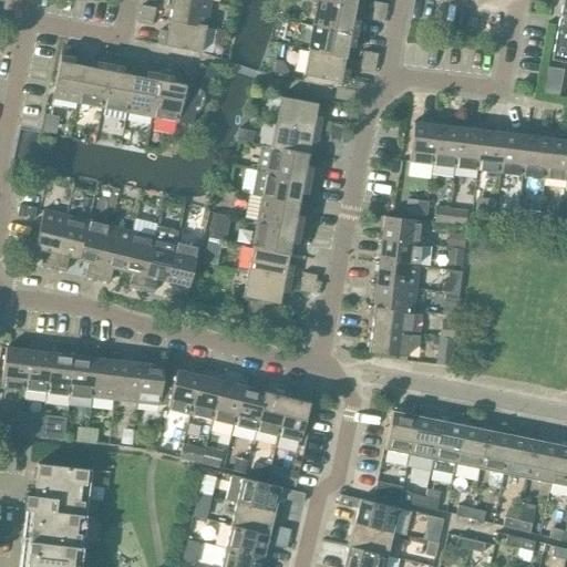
[(206,27),(210,2),(200,0),(166,0),(165,8),(176,10),(175,21),(206,27)]
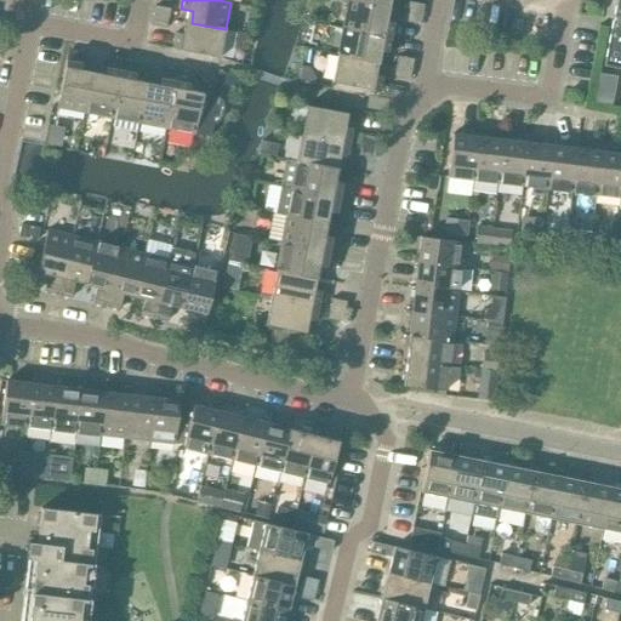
[(348,0),(343,28),(389,36),(393,22),(380,18),(382,7),(348,0)]
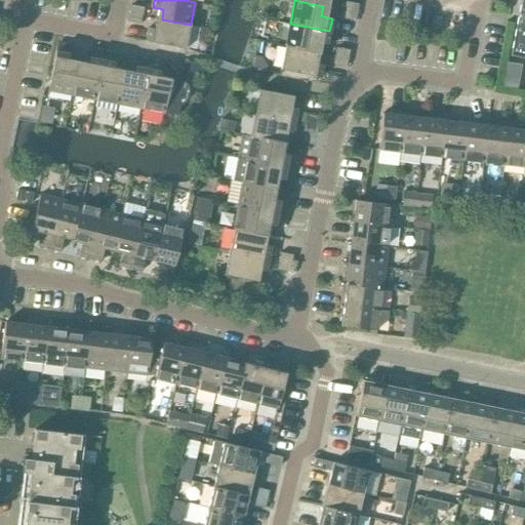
[(345,10),(357,12),(358,4),(346,2),(345,10)]
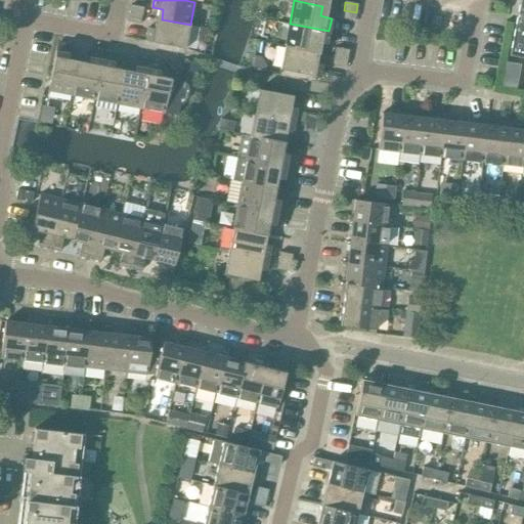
[(129,12),(142,15),(143,7),(131,4),(129,12)]
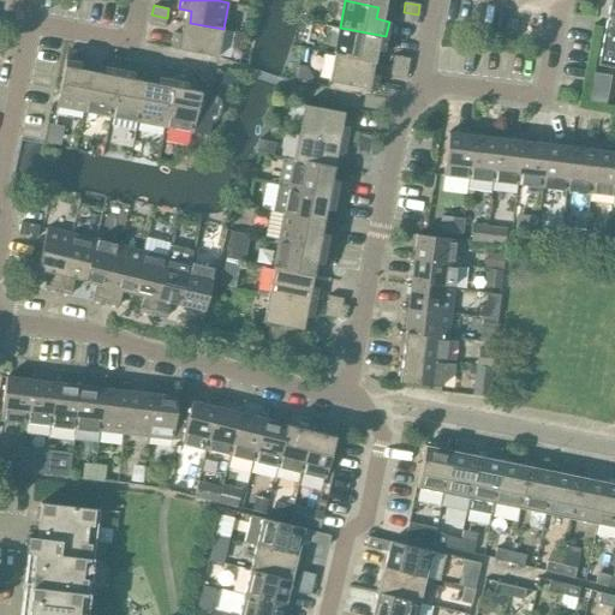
[(418,15),(404,12),(401,22),(416,24),(418,15)]
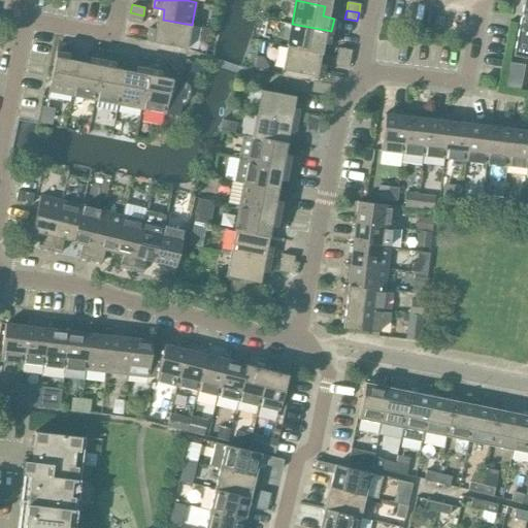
[(143,15),(130,12),(129,22),(141,24),(143,15)]
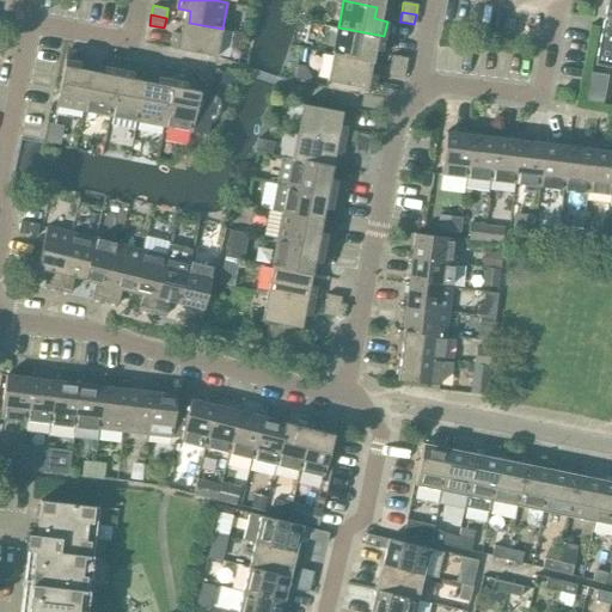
[(222,29),(189,23),(187,35),(173,32),(171,48),(216,56),(222,29)]
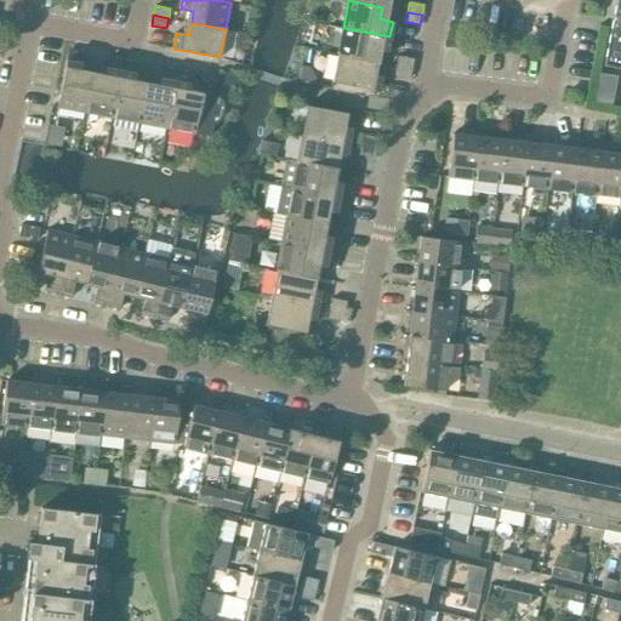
[(337,55),(371,61),(374,49),(387,51),(389,36),(343,28),(337,55)]
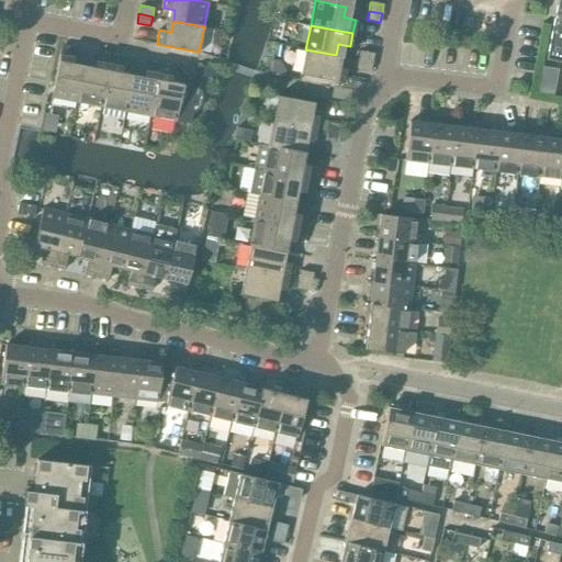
[(77,102),(82,71),(71,69),(76,48),(62,46),(52,97),(77,102)]
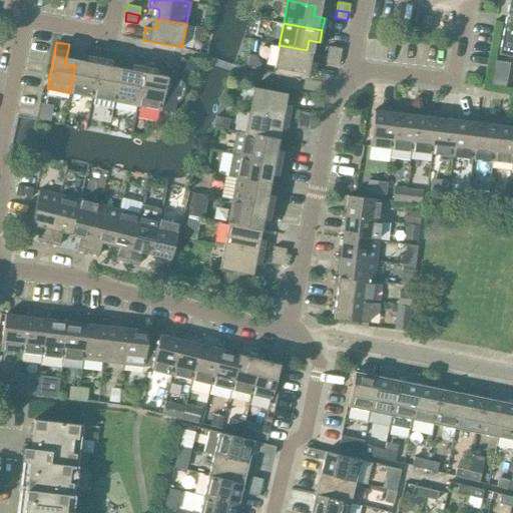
[(307,50),(279,45),(275,68),(313,75),(316,62),(305,60),(307,50)]
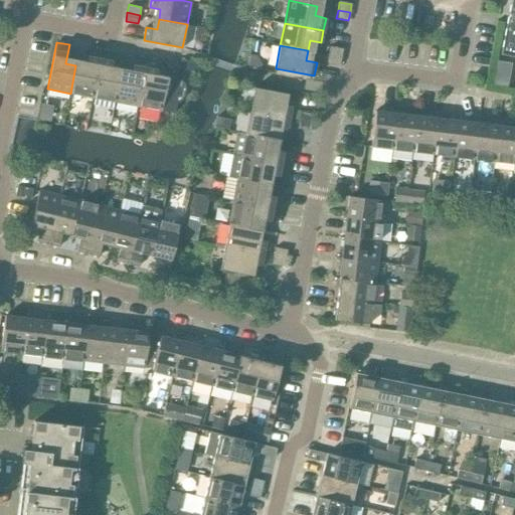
[(329,55),(341,57),(343,49),(330,46),(329,55)]
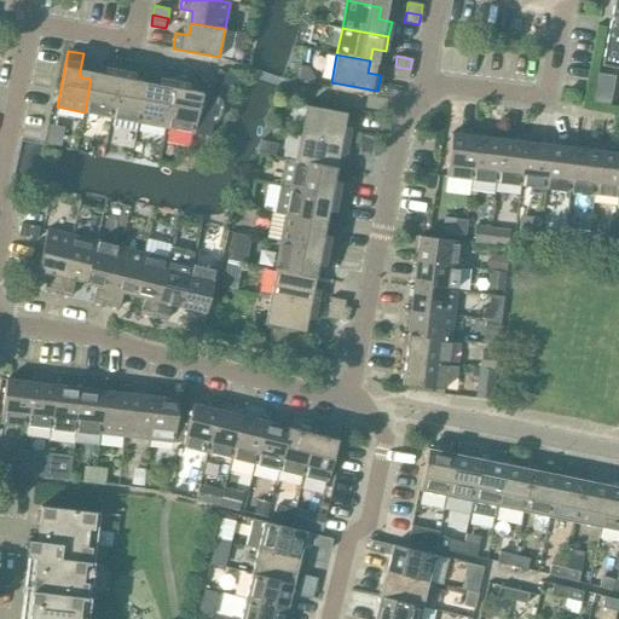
[(111,117),(122,61),(108,58),(103,81),(91,79),(85,113),(111,117)]
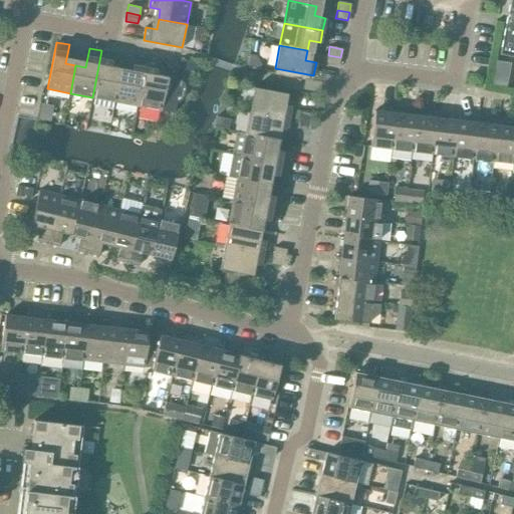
[(92,97),(115,101),(120,73),(110,71),(114,53),(101,50),(92,97)]
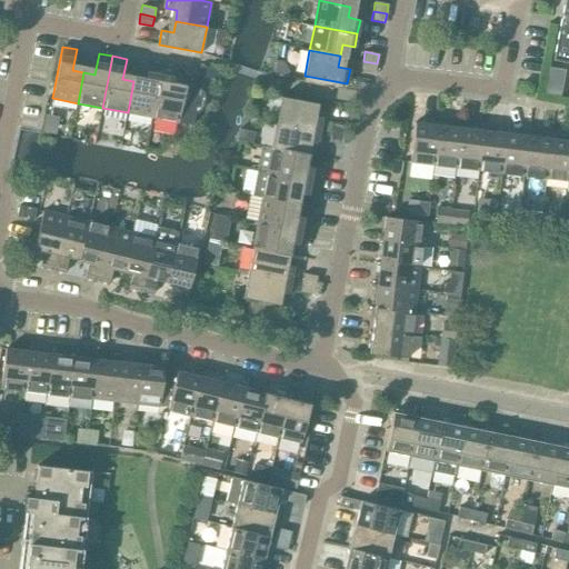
[(377,63),(363,61),(361,70),(376,72),(377,63)]
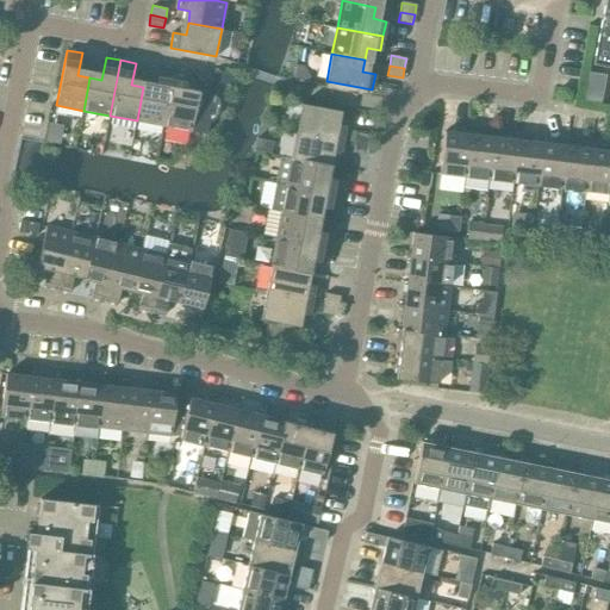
[(143,87),(137,120),(163,125),(174,70),(159,68),(155,89),(143,87)]
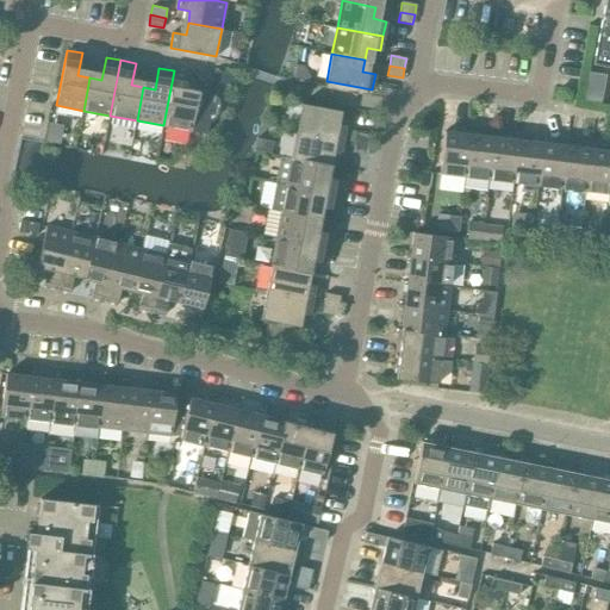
[(188,73),(174,70),(163,125),(192,131),(192,132),(206,135),(209,123),(213,119),(216,117),(218,113),(219,110),(219,103),(217,99),(213,94),(198,92),(197,98),(185,95),(188,73)]
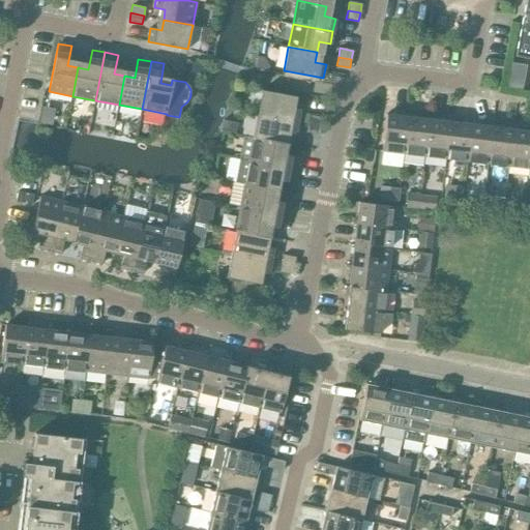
[(206,66),(186,62),(184,71),(204,75),(206,66)]
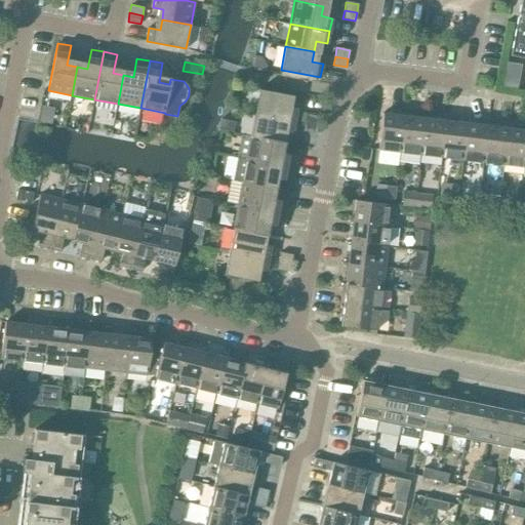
[(255,113),(294,120),(297,108),(286,106),(288,94),(259,89),(255,113)]
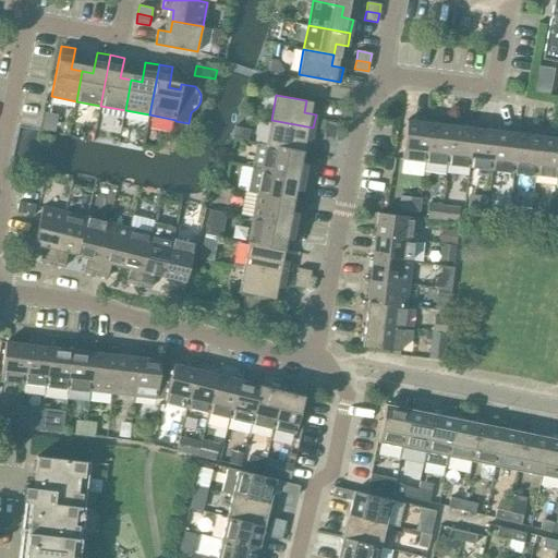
[(271,120),(267,145),(298,150),(300,140),(311,142),(313,128),(271,120)]
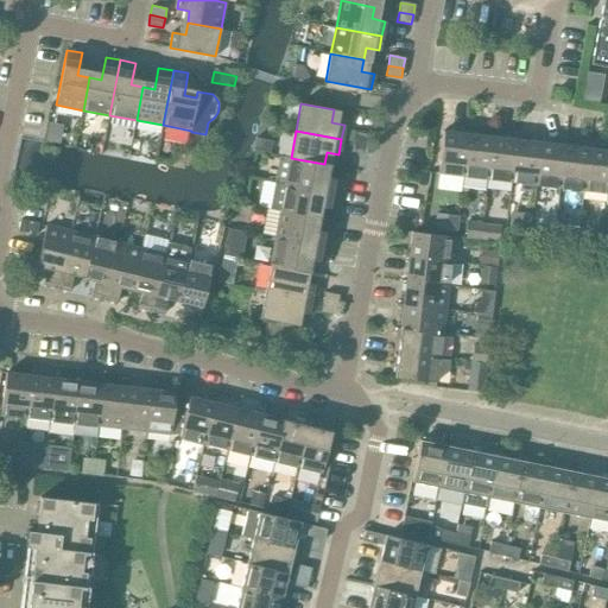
[(463,176),(468,134),(443,131),(438,172),(463,176)]
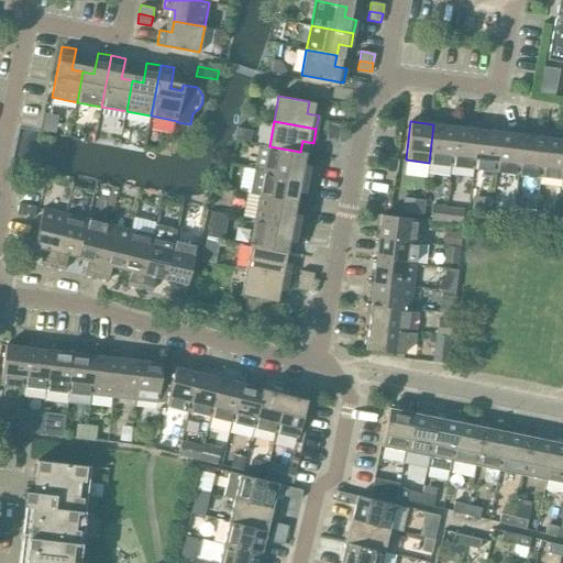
[(328,131),(341,134),(343,125),(329,122),(328,131)]
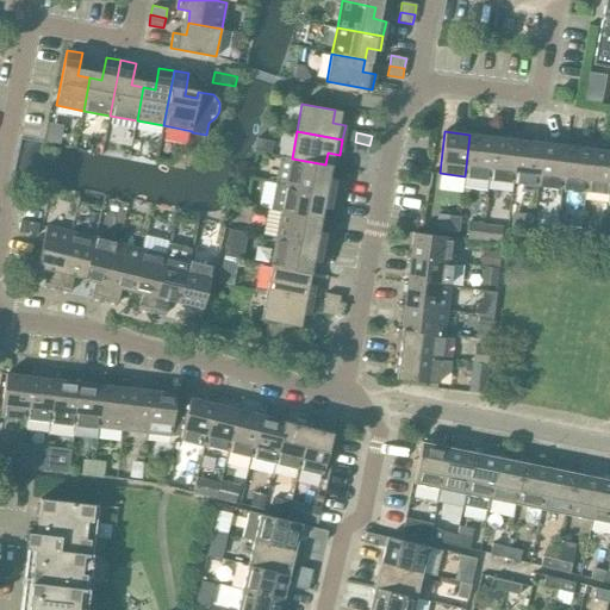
[(493,137),(470,135),(465,176),(489,179),(493,137)]
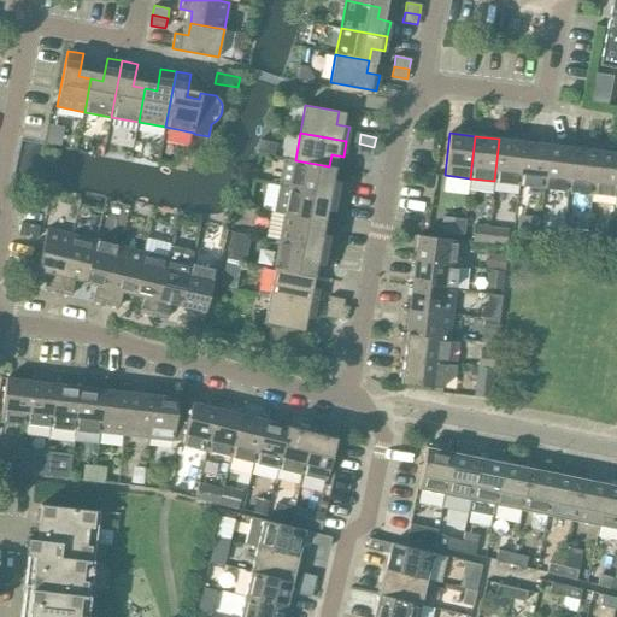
[(494,181),(518,184),(524,142),(499,139),(494,181)]
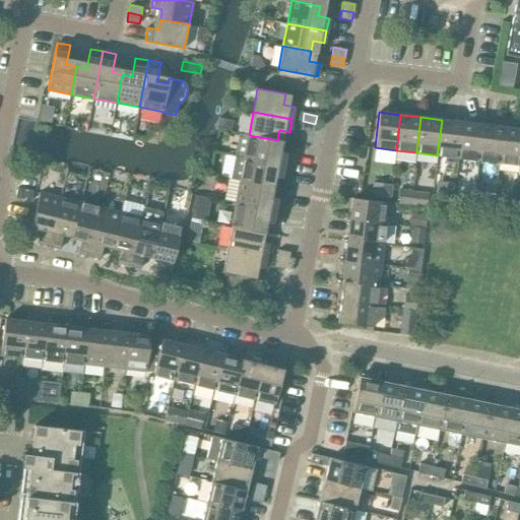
[(437,155),(458,157),(462,122),(442,120),(437,155)]
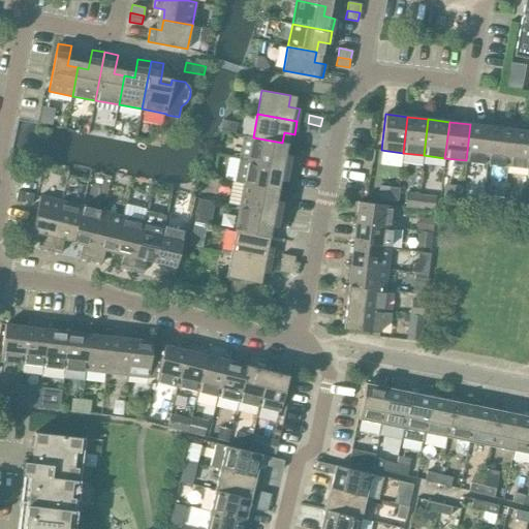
[(320,126),(308,123),(306,131),(319,134),(320,126)]
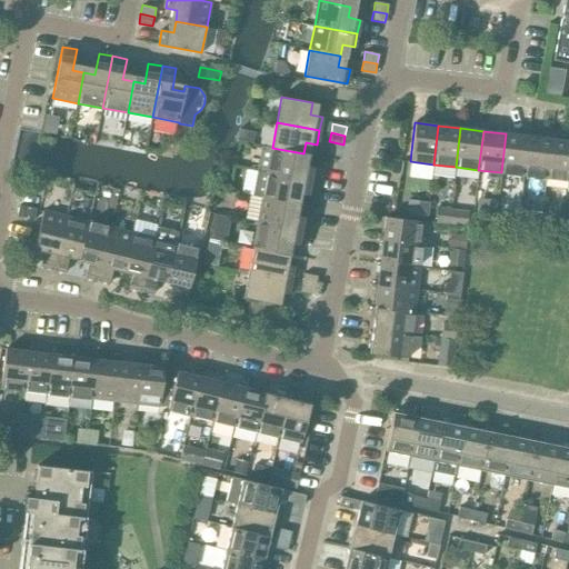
[(501,172),(523,176),(528,136),(506,133),(501,172)]
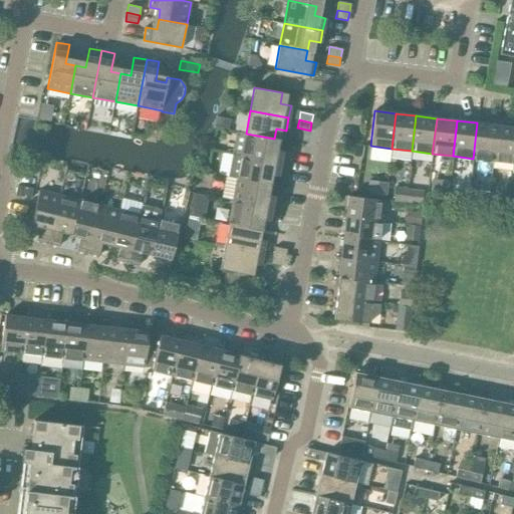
[(473,159),(493,161),(497,125),(477,122),(473,159)]
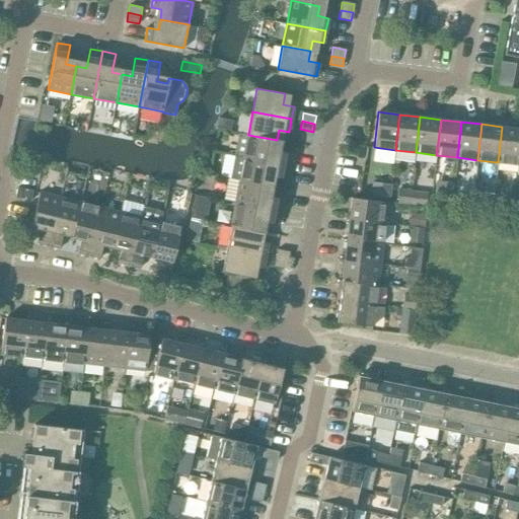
[(498,162),(518,165),(518,158),(518,128),(502,127),(498,162)]
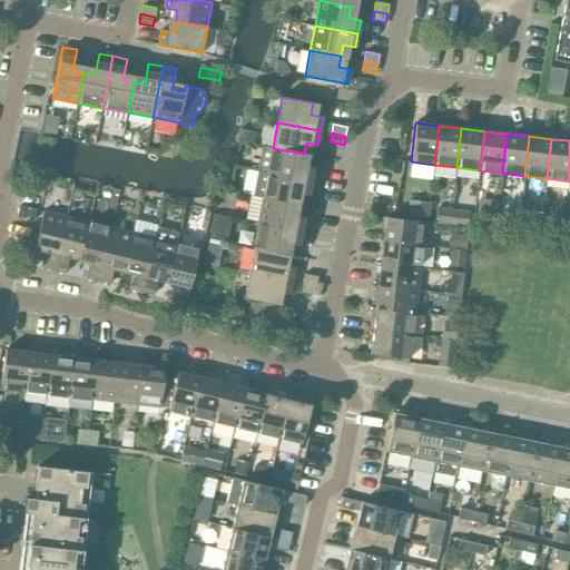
[(302,165),(304,154),(273,148),(263,146),(257,170),(267,173),(320,183),(322,168),(302,165)]
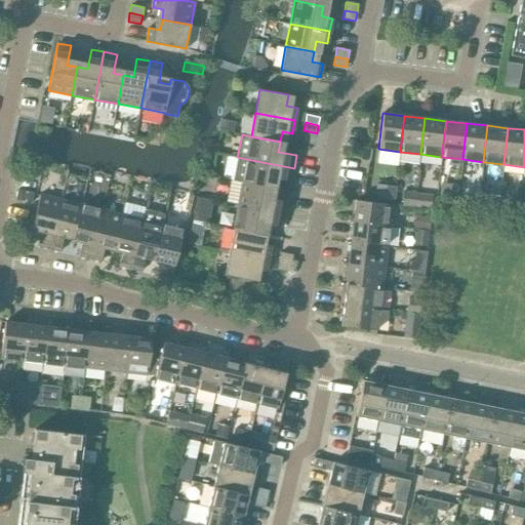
[(294,168),(246,159),(242,183),(271,188),(273,177),(291,180),(294,168)]
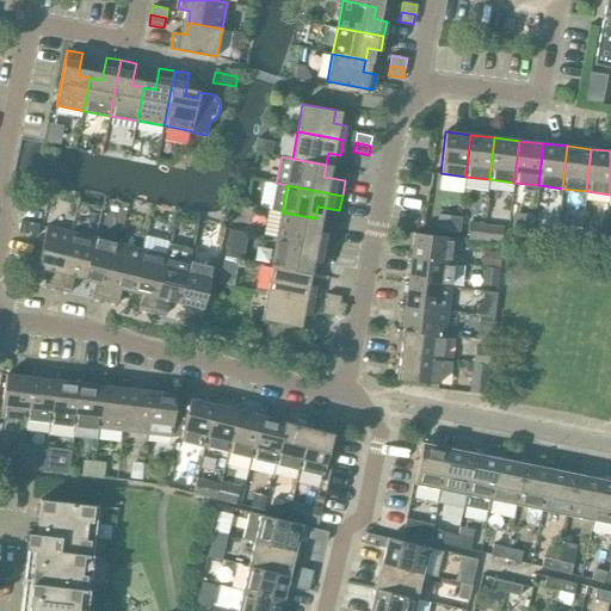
[(282,213),(277,239),(332,250),(335,234),(313,230),(315,218),(282,213)]
